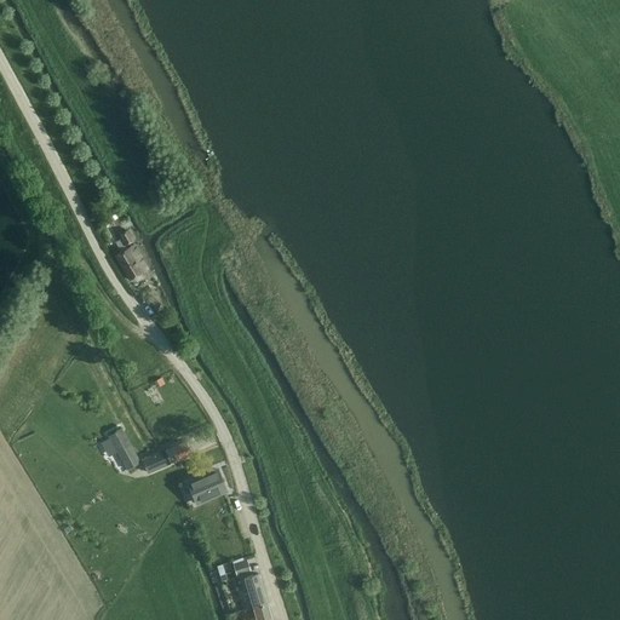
[(124,246),(132,241),(126,231),(119,236),(124,246)]
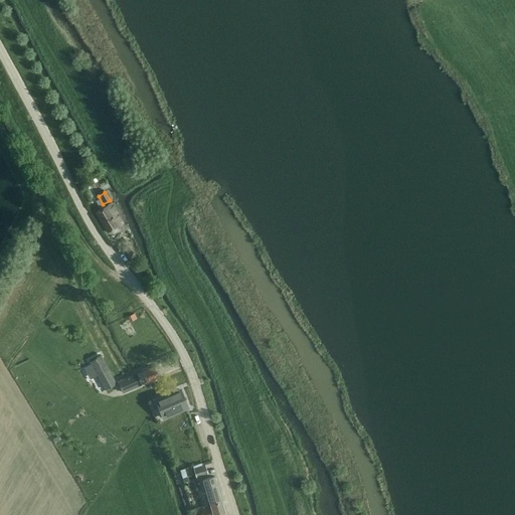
[(108,232),(124,222),(112,202),(96,211),(108,232)]
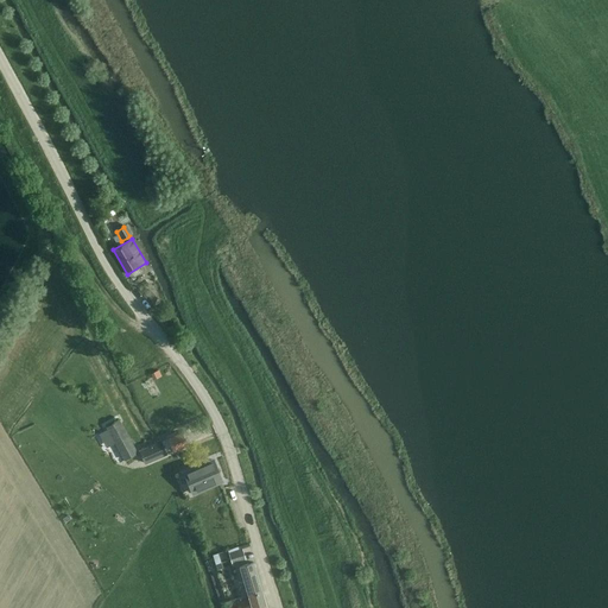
[(150,289),(144,292),(152,303),(158,298),(150,289)]
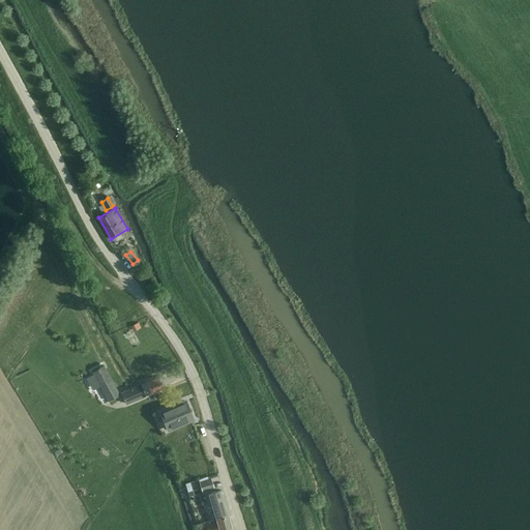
[(108,399),(119,392),(104,364),(92,371),(108,399)]
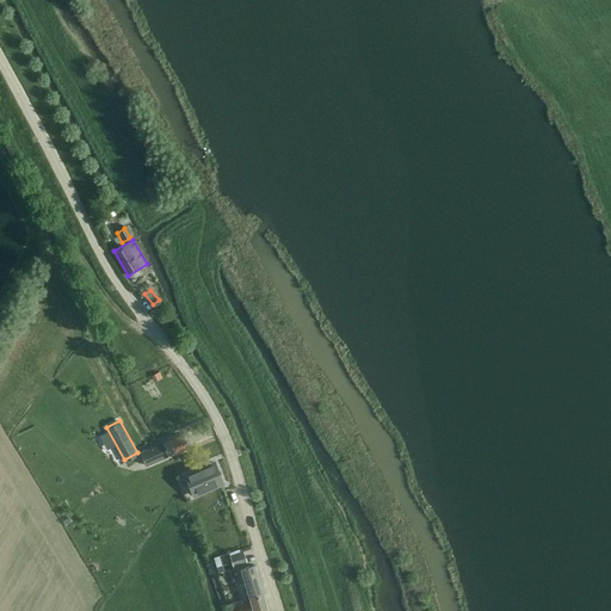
[(144,467),(174,454),(173,454),(187,448),(183,434),(168,440),(139,452),(144,467)]
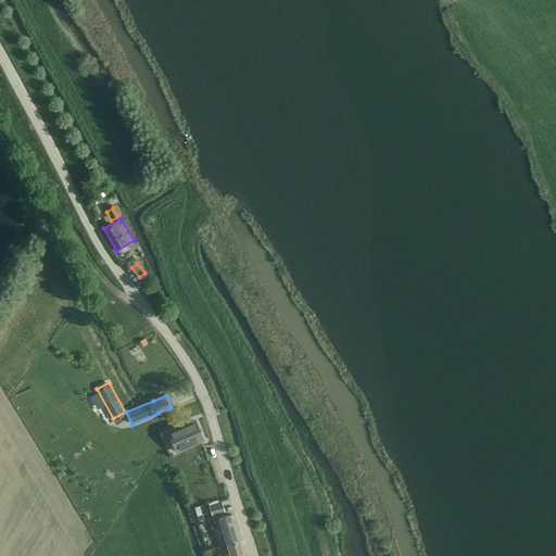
[(194,420),(168,431),(176,452),(179,450),(202,441),(194,420)]
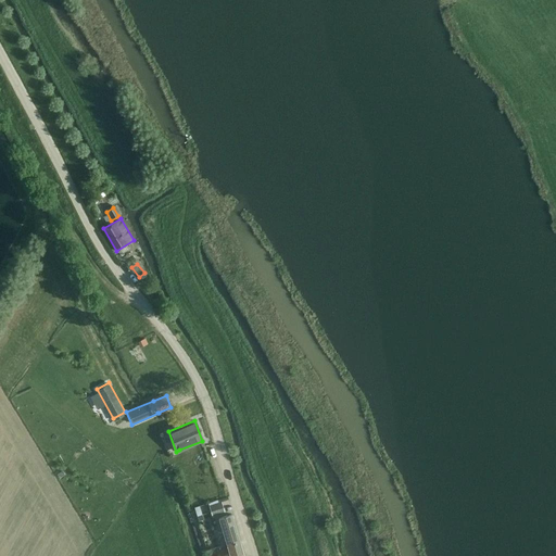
[(212,516),(223,513),(218,502),(209,505),(212,516)]
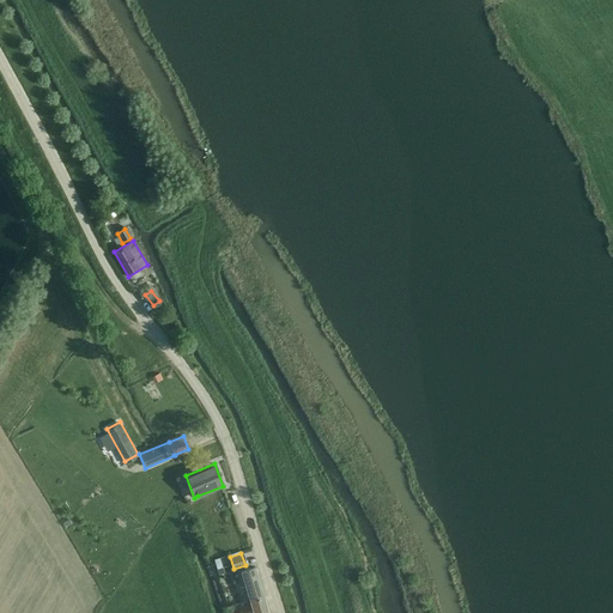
[(219,557),(214,559),(219,574),(224,572),(219,557)]
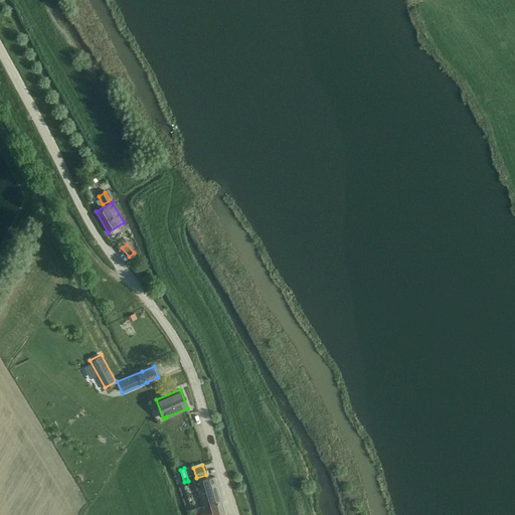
[(203,505),(221,500),(214,475),(202,479),(207,496),(203,497),(202,499),(203,505)]
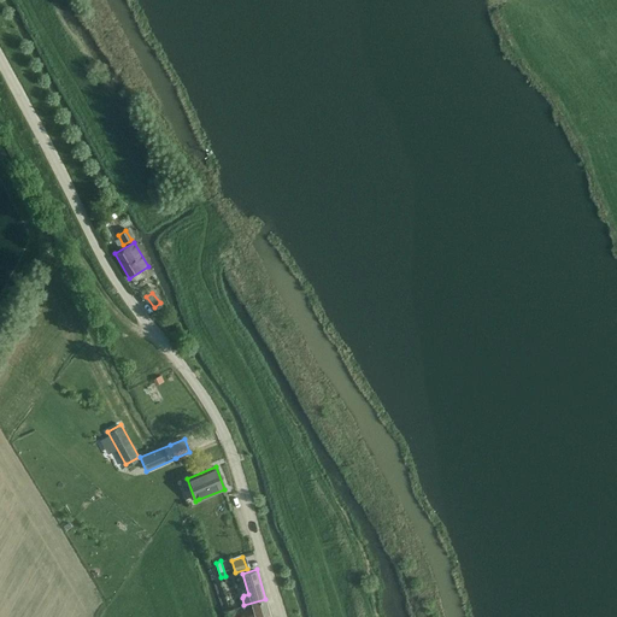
[(270,616),(265,599),(244,605),(244,606),(251,604),(254,616),(270,616)]
